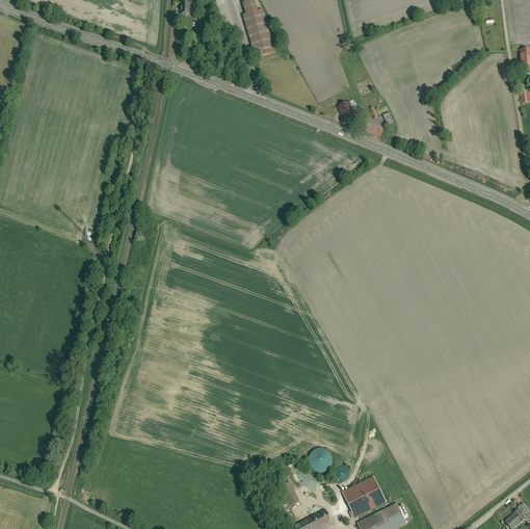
[(248,0),(242,2),(245,14),(258,10),(256,0),(248,0)]
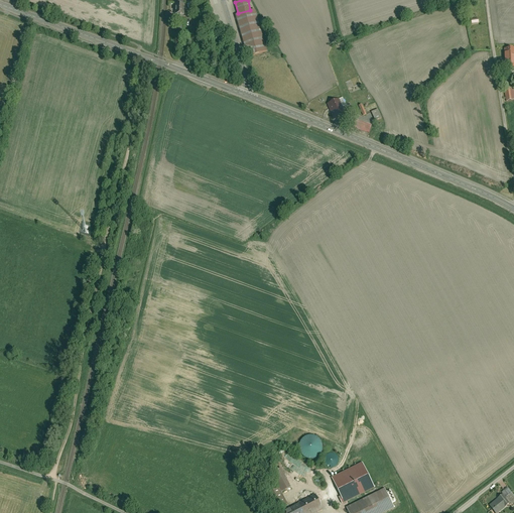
[(169,1),(168,19),(180,20),(181,1),(169,1)]
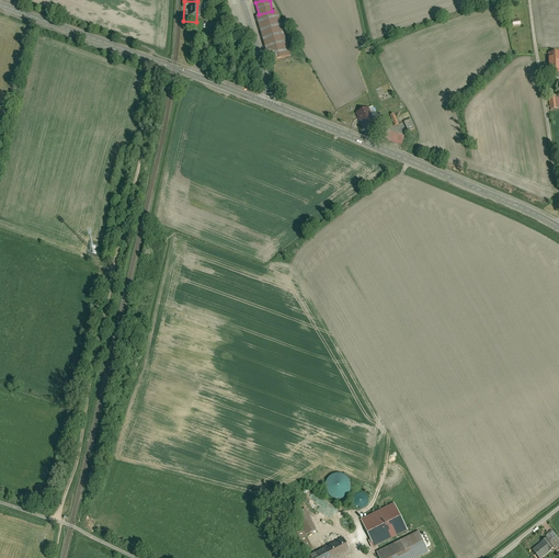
[(259,14),(255,15),(267,58),(286,53),(274,10),(272,11),(259,14)]
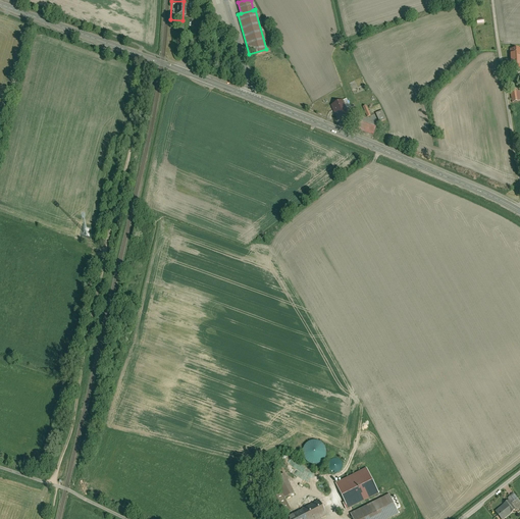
[(519,47),(509,47),(509,60),(506,60),(506,67),(519,67),(519,47)]
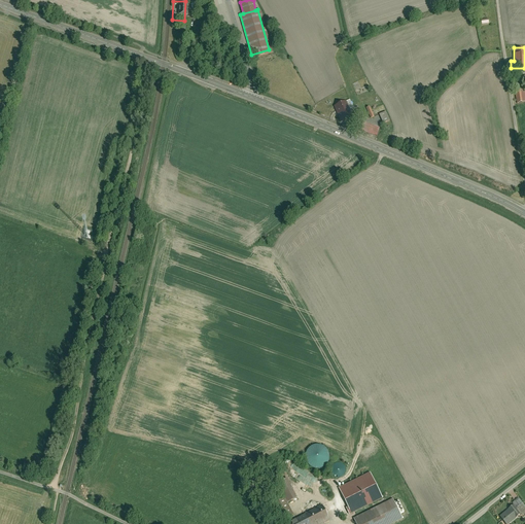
[(524,88),(524,86),(513,89),(515,101),(524,99),(524,88)]
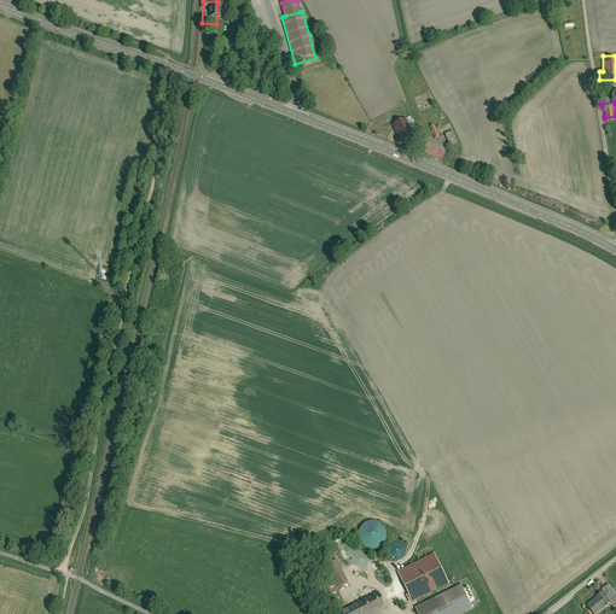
[(405,117),(390,123),(397,141),(412,135),(405,117)]
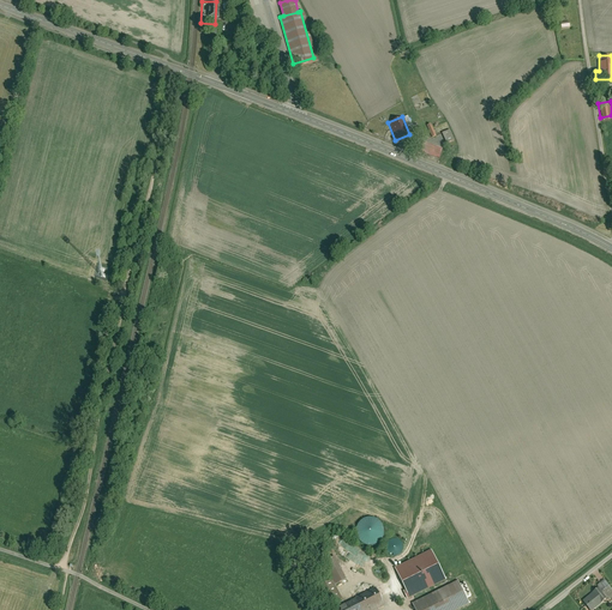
[(437,125),(439,130),(448,126),(444,118),(431,122),(432,127),(437,125)]
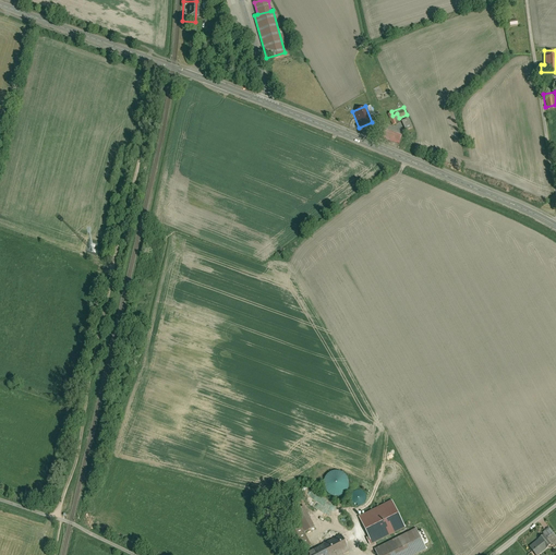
[(400,118),(403,127),(411,124),(407,115),(400,118)]
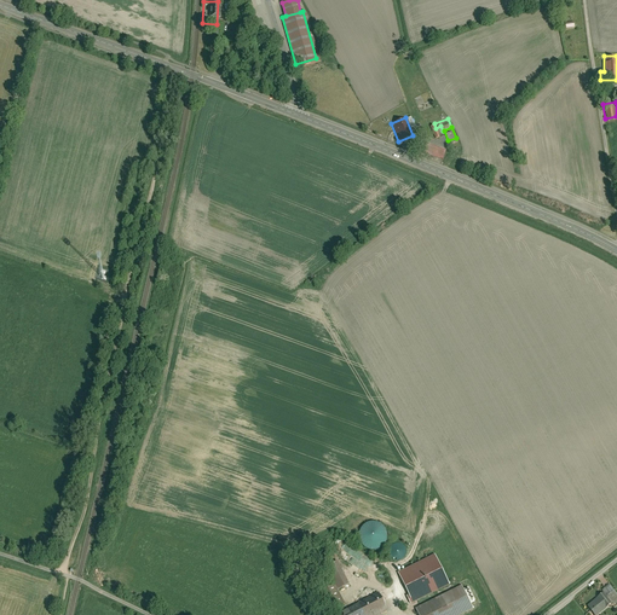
[(382,544),(386,540),(387,535),(387,531),(386,526),(382,522),(379,520),(374,518),(369,518),(364,521),(361,524),(359,528),(358,533),(359,538),(362,541),(364,545),(369,547),(374,547),(379,546),(382,544)]
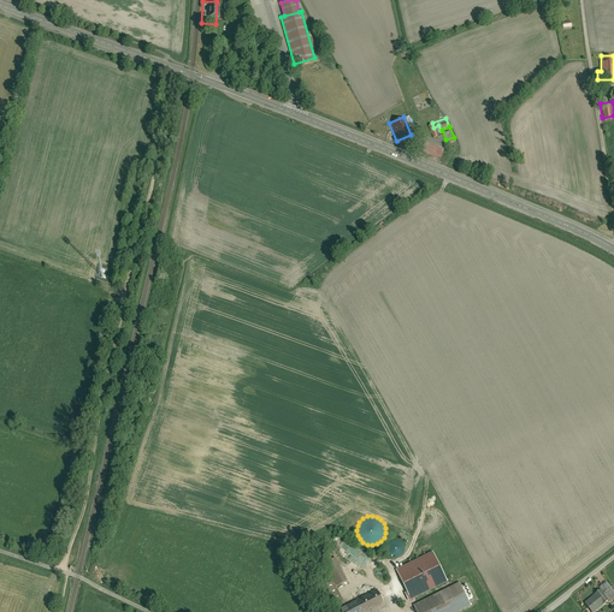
[(400,551),(401,548),(402,546),(402,544),(401,541),(400,539),(397,538),(395,536),(391,536),(389,538),(388,540),(385,542),(385,545),(385,547),(388,550),(389,552),(391,553),(395,553),(397,553),(400,551)]
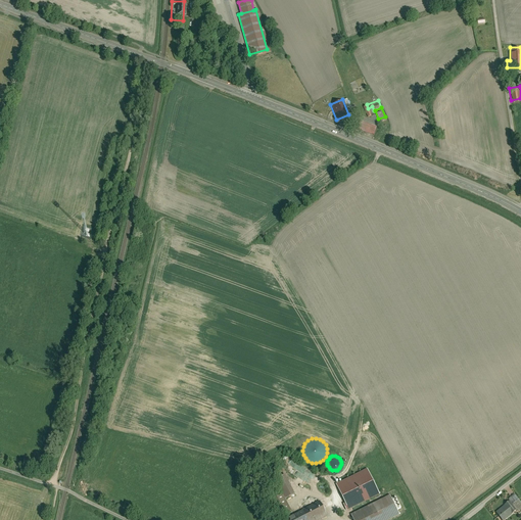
[(366,467),(335,482),(348,508),(379,491),(366,467)]
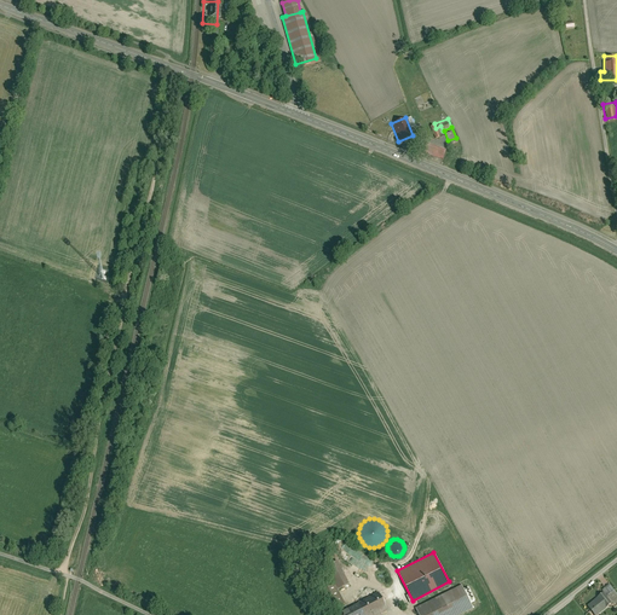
[(332,607),(344,602),(336,585),(346,580),(336,558),(315,567),(332,607)]
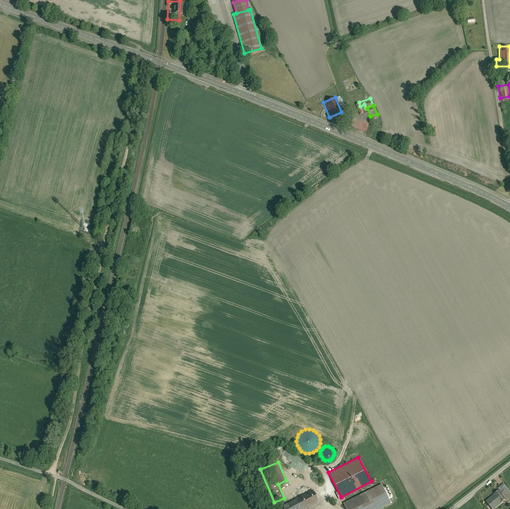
[(497,488),(483,499),(490,508),(502,499),(504,502),(509,498),(509,500),(509,490),(503,481),(496,487),(497,488)]
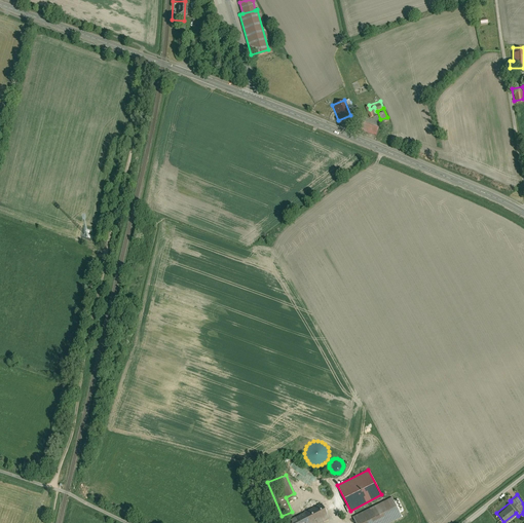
[(390,495),(352,515),(356,522),(386,522),(401,516),(390,495)]
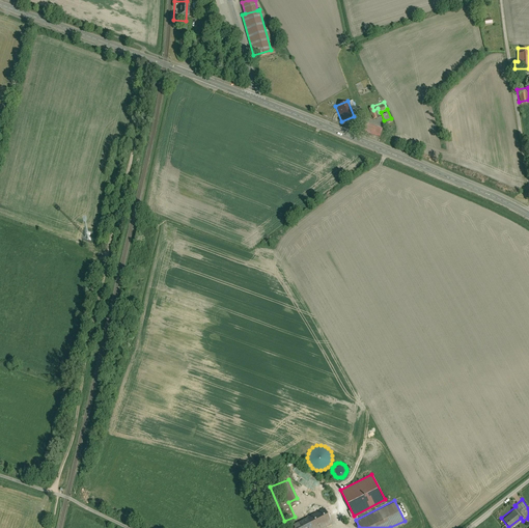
[(286,525),(287,527),(319,527),(330,523),(322,507),(286,525)]
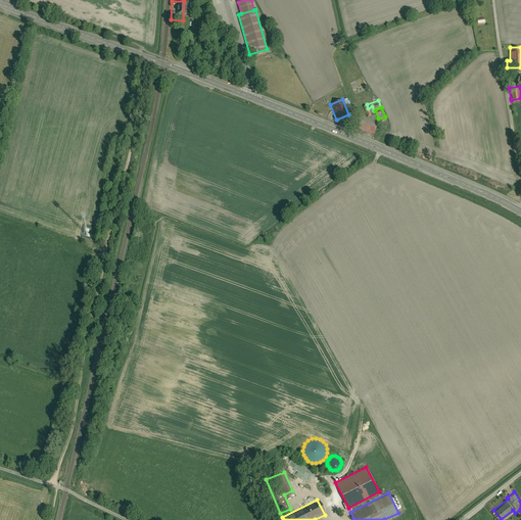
All buildings are outlined.
